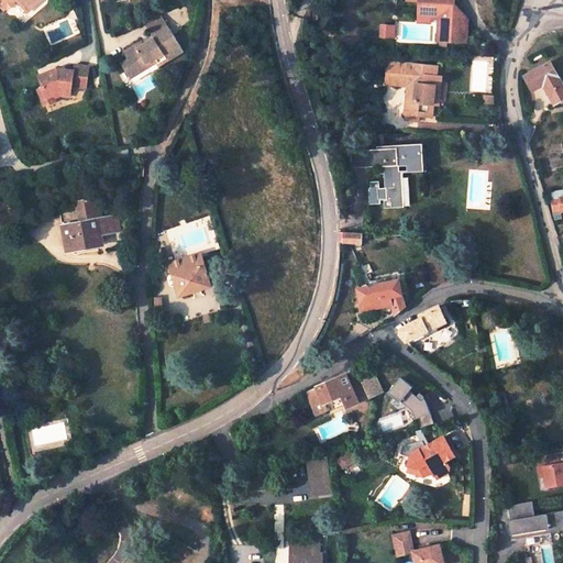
[(0,0),(0,4),(6,11),(17,0),(28,11),(29,10),(39,0),(0,0)]
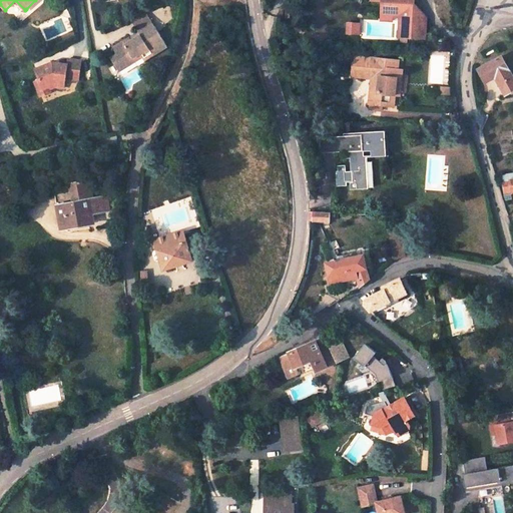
[(28,12),(38,2),(36,0),(35,0),(26,9),(28,12)]
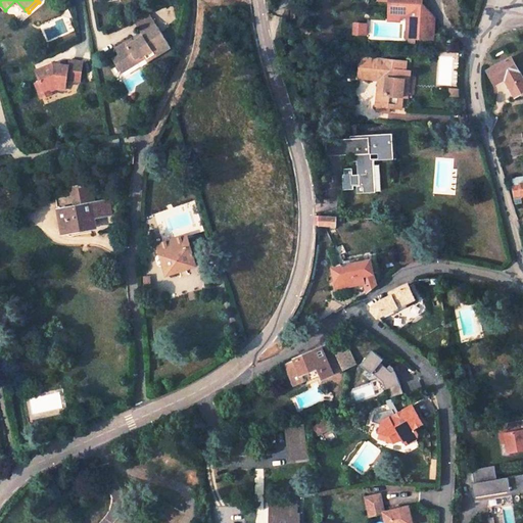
[(388,0),(388,12),(388,13),(398,13),(398,17),(407,18),(406,39),(408,39),(408,43),(414,44),(414,39),(433,40),(434,18),(421,5),(421,0),(388,0)]
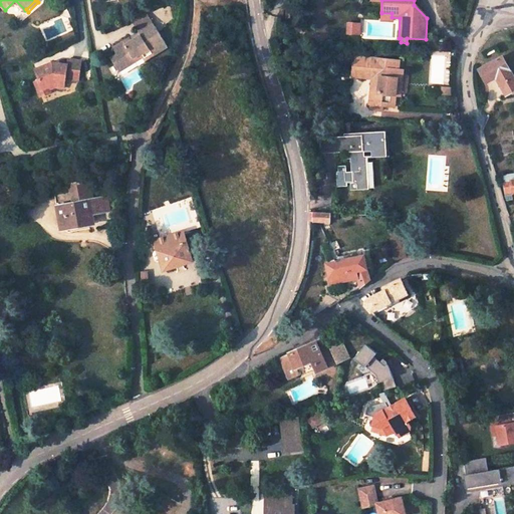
[(66,10),(58,13),(59,16),(67,19),(70,18),(66,10)]
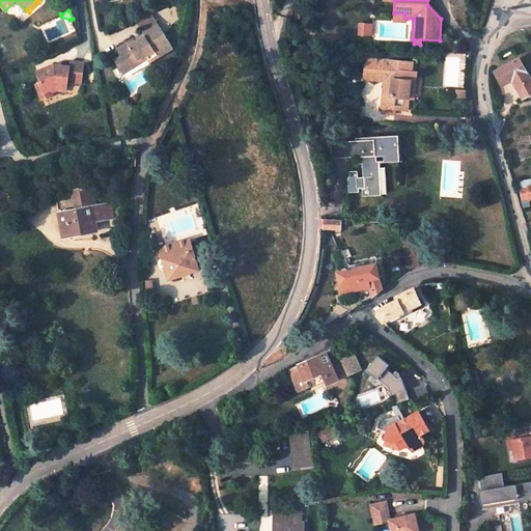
[(233,11),(234,22),(243,21),(242,10),(233,11)]
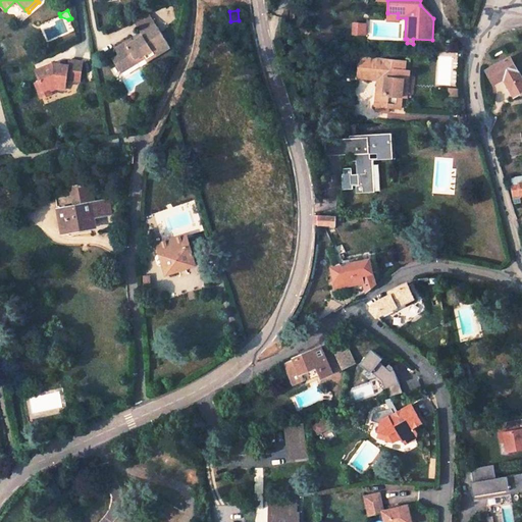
[(398,13),(387,13),(386,21),(398,22),(398,17),(398,13)]
